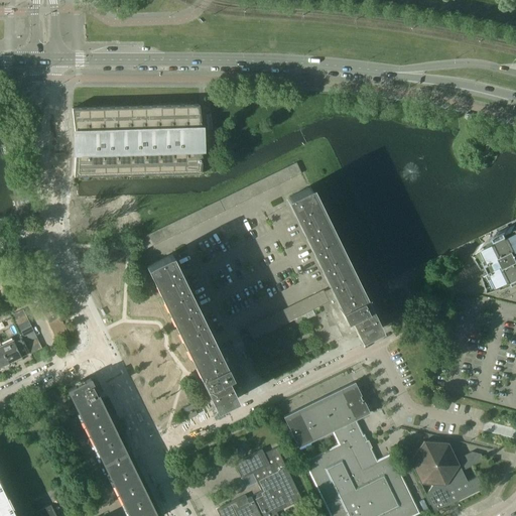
[(118,175),(132,175),(201,173),(202,146),(198,146),(198,142),(183,142),(183,150),(169,149),(169,151),(155,150),(155,151),(141,150),(141,151),(127,151),(127,152),(113,151),(113,152),(99,151),(99,153),(83,152),(83,132),(99,130),(99,132),(113,130),(113,131),(126,130),(127,131),(140,129),(140,130),(154,129),(155,130),(168,128),(168,130),(182,128),(182,129),(197,128),(197,130),(197,131),(202,131),(199,105),(72,108),(75,132),(78,132),(78,134),(76,135),(75,135),(74,136),(74,137),(74,138),(74,139),(75,140),(76,141),(78,141),(79,152),(75,152),(74,176),(118,175)]
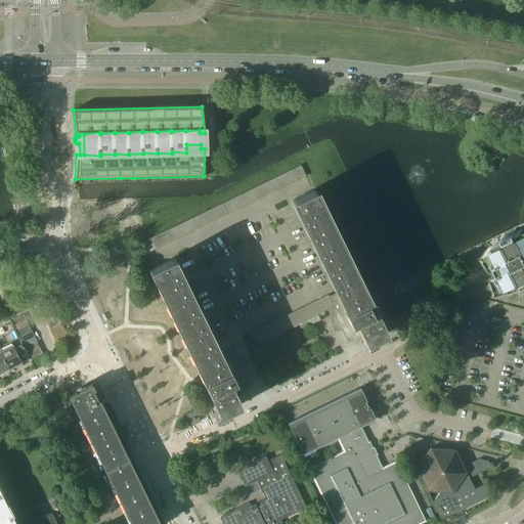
[(300,165),(295,168),(300,179),(306,176),(300,165)]
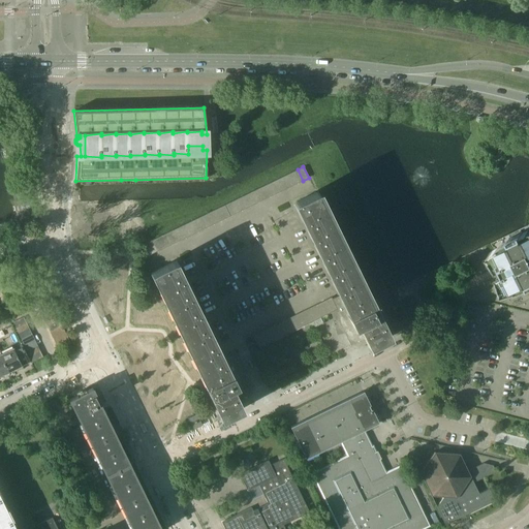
[(298,169),(291,173),(297,183),(303,181),(298,169)]
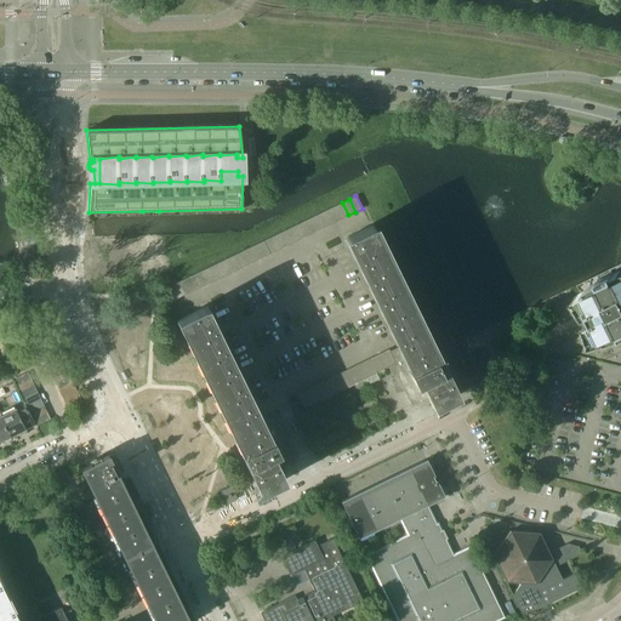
[(342,203),(336,205),(342,218),(348,215),(342,203)]
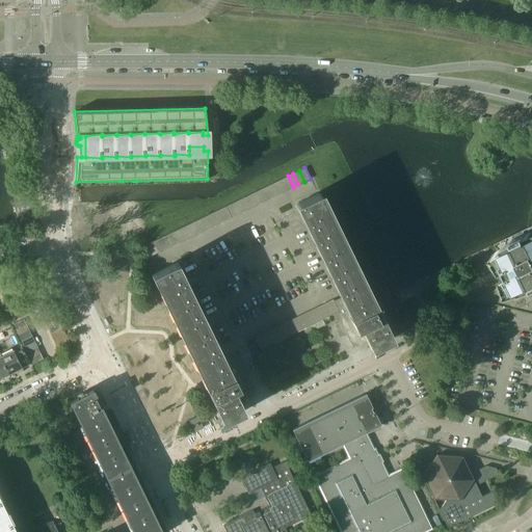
[(288,176),(282,179),(287,190),(293,187),(288,176)]
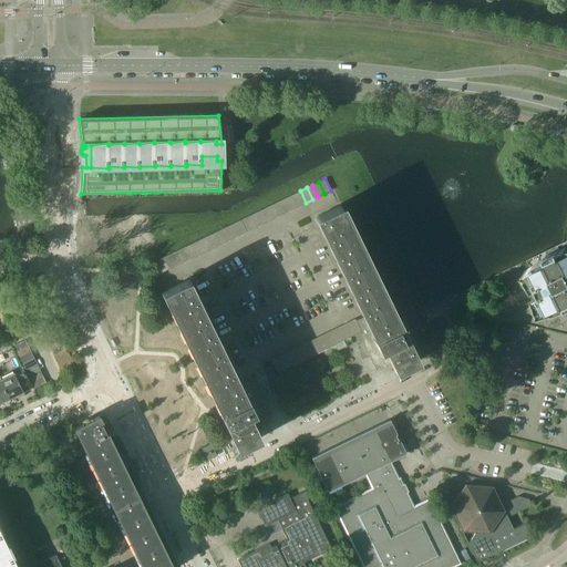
[(300,191),(295,193),(300,205),(306,203),(300,191)]
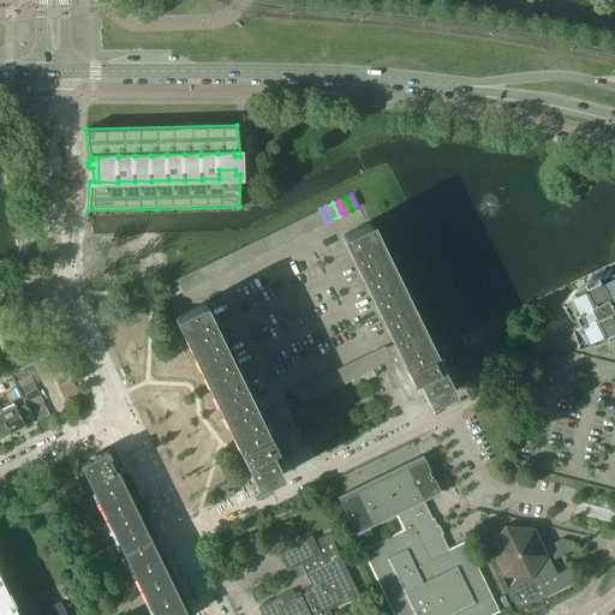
[(320,209),(314,213),(320,226),(326,222),(320,209)]
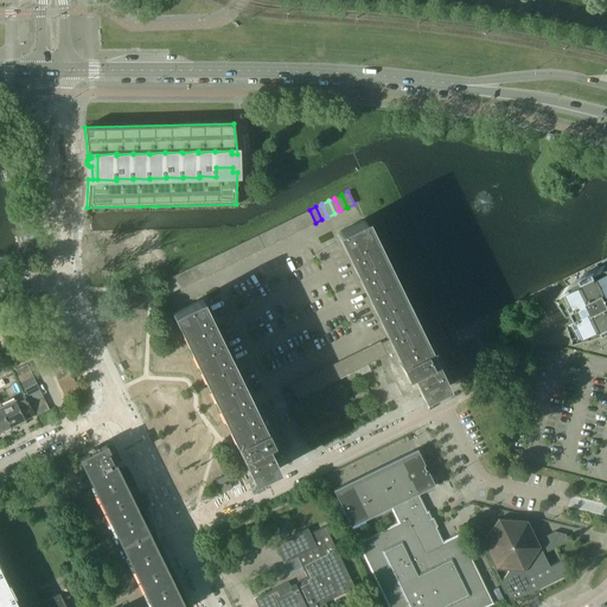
[(310,210),(302,213),(308,227),(315,223),(310,210)]
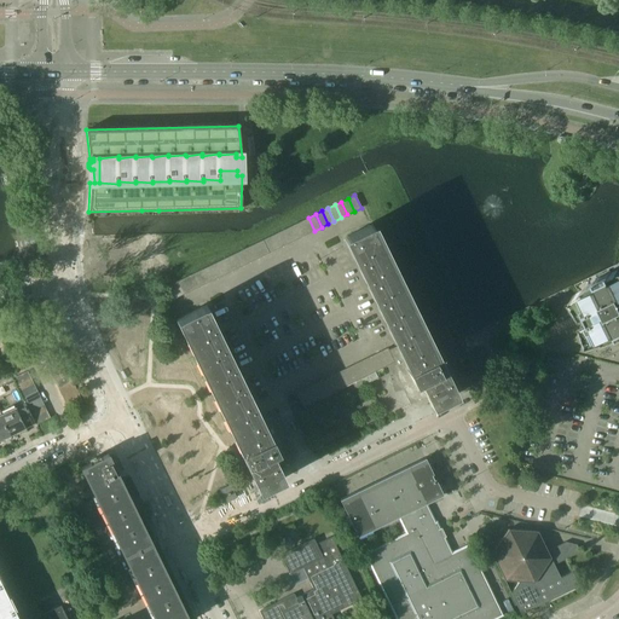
[(308,218),(301,220),(308,233),(314,231),(308,218)]
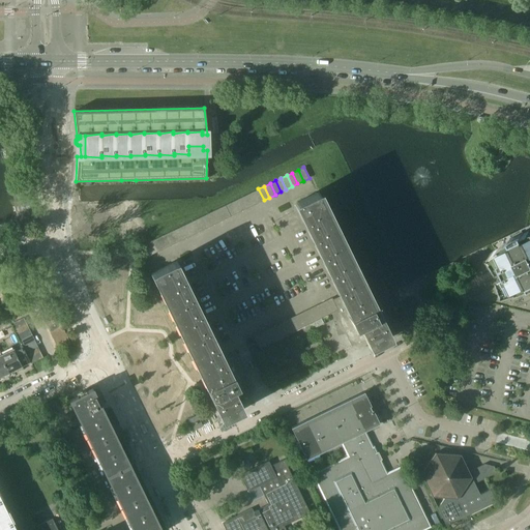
[(258,188),(253,192),(258,203),(264,200),(258,188)]
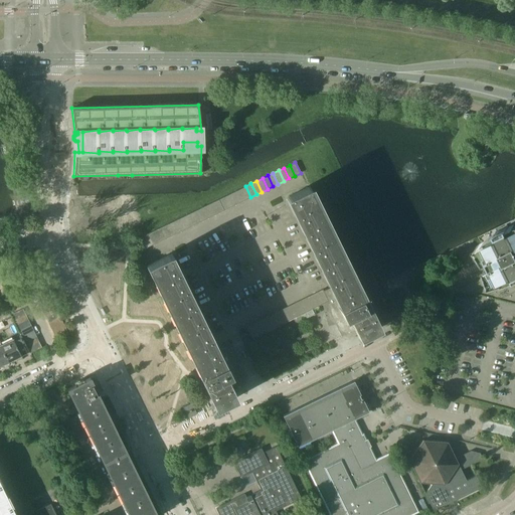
[(245,186),(240,189),(245,200),(250,197),(245,186)]
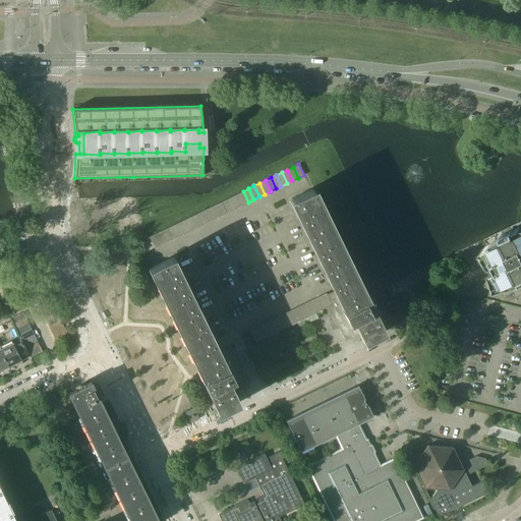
[(365,300),(336,239),(311,189),(291,198),(336,290),(327,294),(332,304),(327,307),(333,328),(341,326),(346,335),(343,336),(345,340),(358,334),(362,342),(363,342),(362,339),(382,330),(384,332),(368,299),(365,300)]
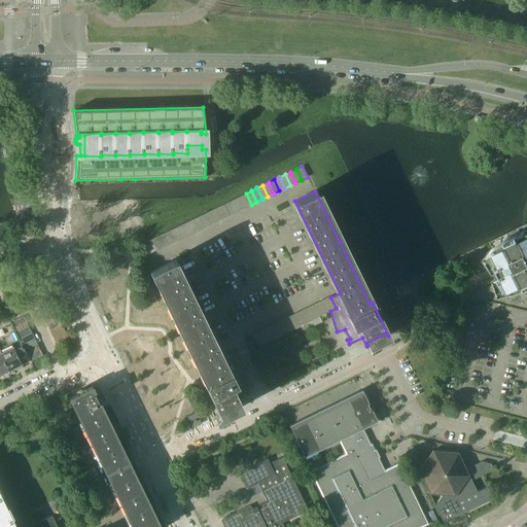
[(246,194),(240,196),(246,207),(251,205),(246,194)]
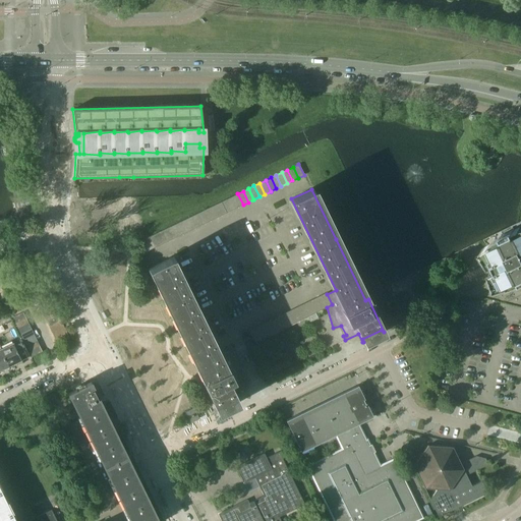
[(237,193),(232,196),(238,208),(243,205),(237,193)]
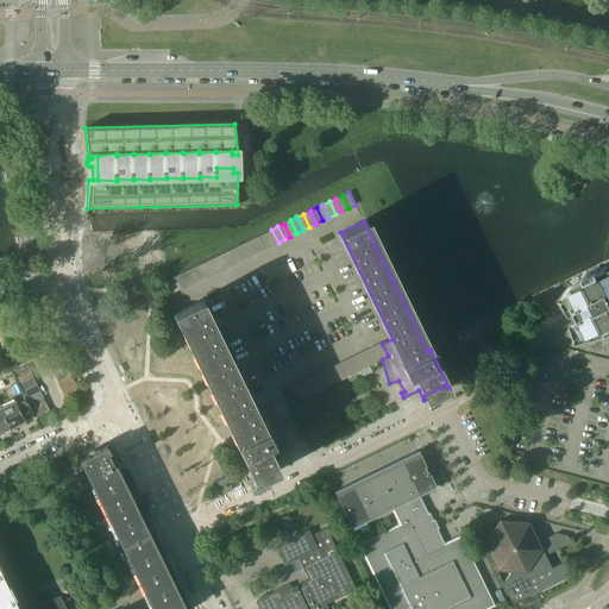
[(271,230),(265,232),(271,245),(278,243),(271,230)]
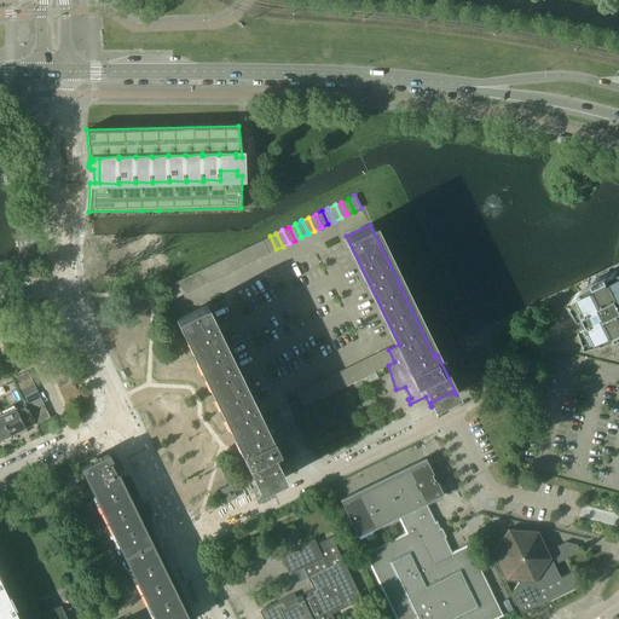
[(270,236),(262,239),(270,253),(276,249),(270,236)]
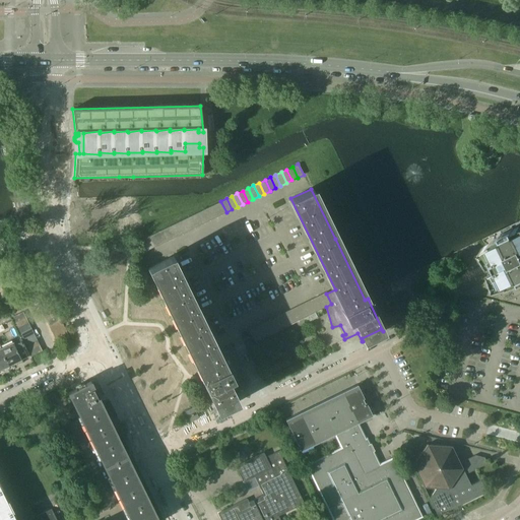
[(220,201),(215,204),(220,215),(226,212),(220,201)]
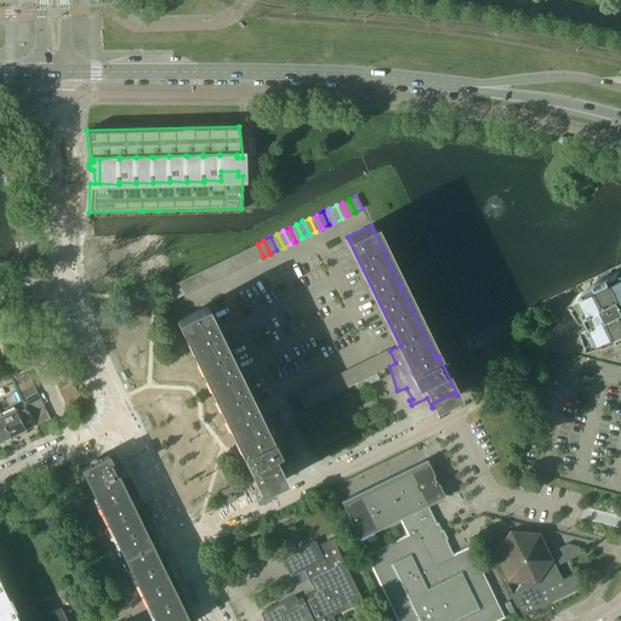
[(257,244),(250,246),(257,260),(263,257),(257,244)]
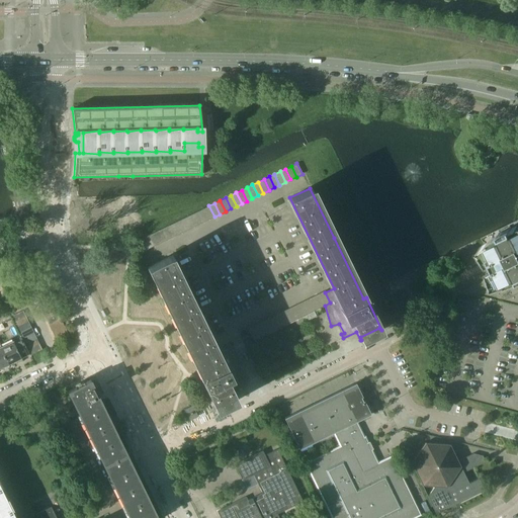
[(208,205),(203,208),(208,220),(214,217),(208,205)]
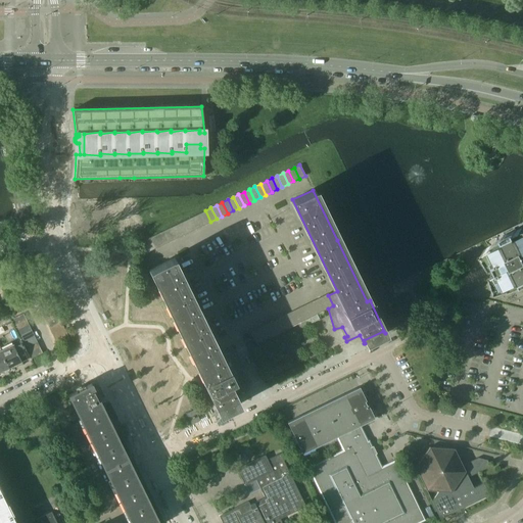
[(205,210),(200,214),(205,225),(210,222),(205,210)]
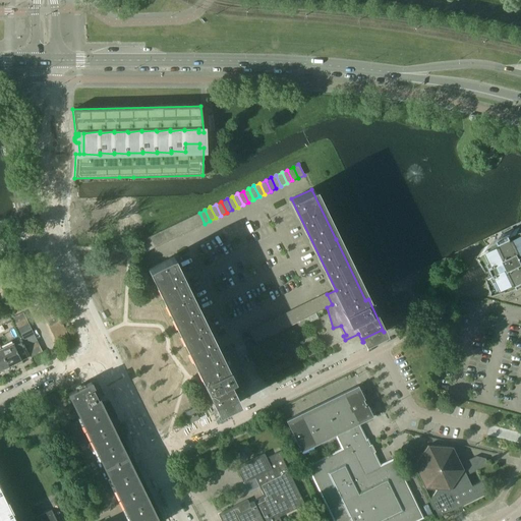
[(199,213),(193,215),(199,226),(205,224),(199,213)]
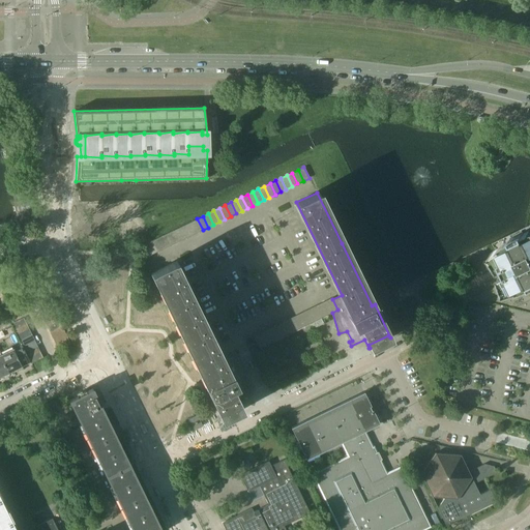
[(197,218),(192,222),(197,233),(203,230),(197,218)]
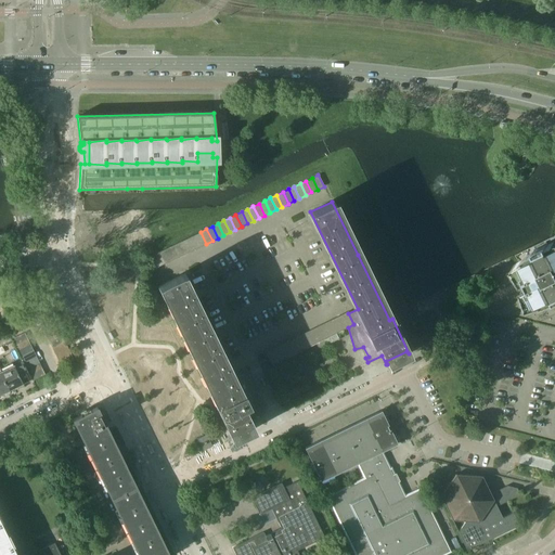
[(201,232),(195,234),(201,246),(206,244),(201,232)]
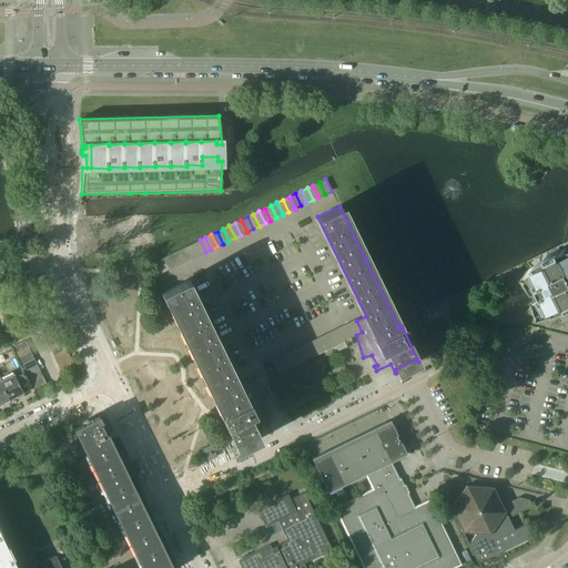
[(200,240),(193,243),(199,255),(205,252),(200,240)]
